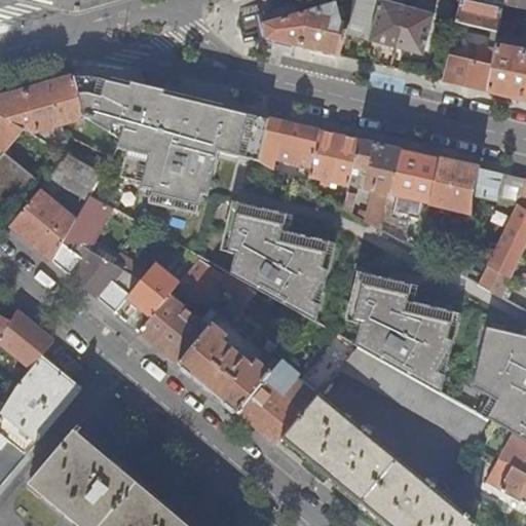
[(347,13),(352,14),(357,0),(351,0),(343,2),(347,13)]
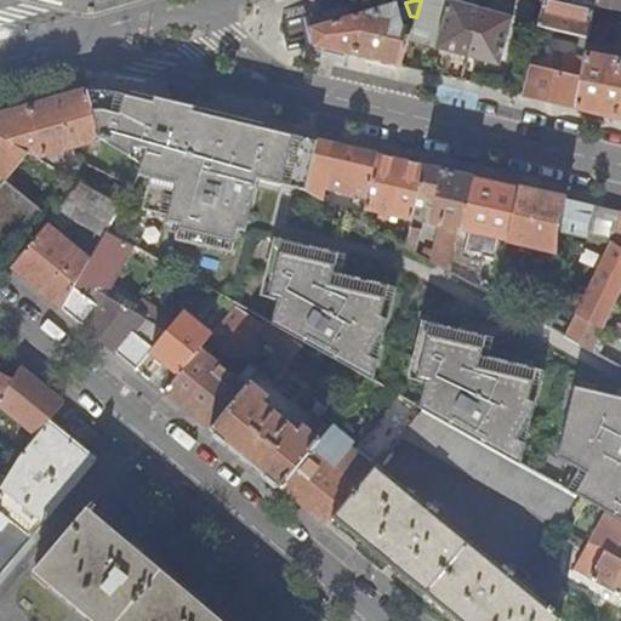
[(414,28),(410,40),(432,47),(445,0),(421,0),(416,17),(414,28)]
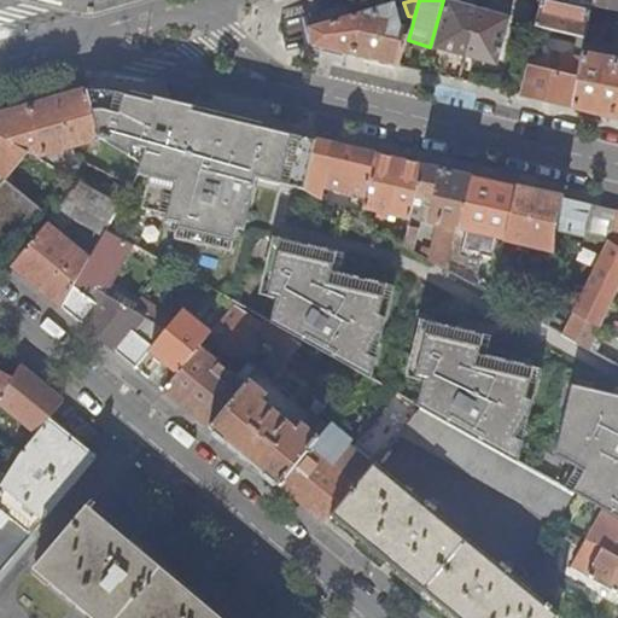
[(593,4),(594,0),(571,0),(571,5),(547,0),(541,0),(536,24),(587,36),(587,34),(589,24),(593,4)]
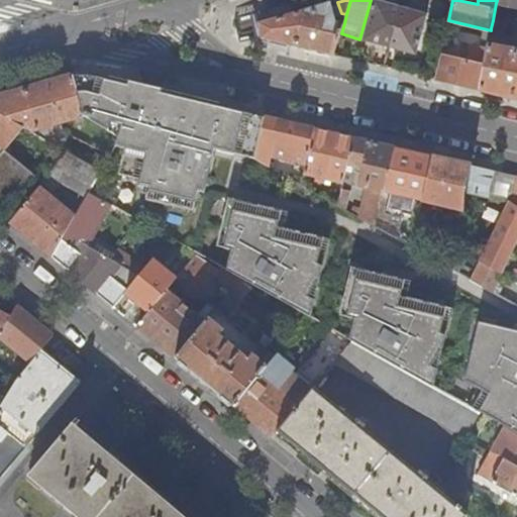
[(364,40),(390,47),(401,8),(376,1),(364,40)]
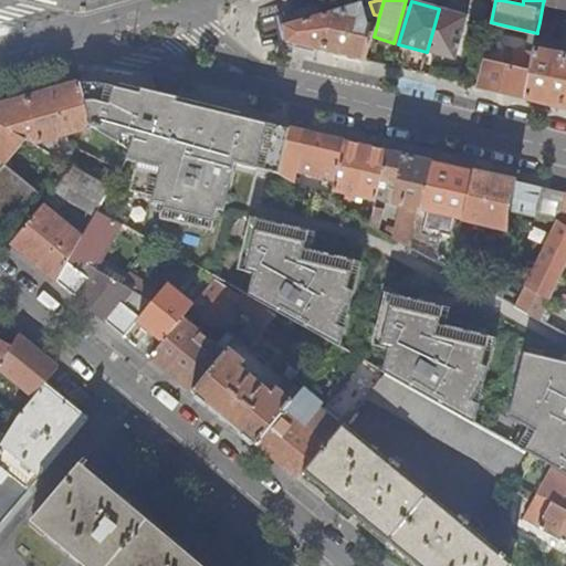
[(368,23),(362,4),(317,17),(310,20),(283,28),(286,42),(366,61),(374,37),(377,25),(368,23)]
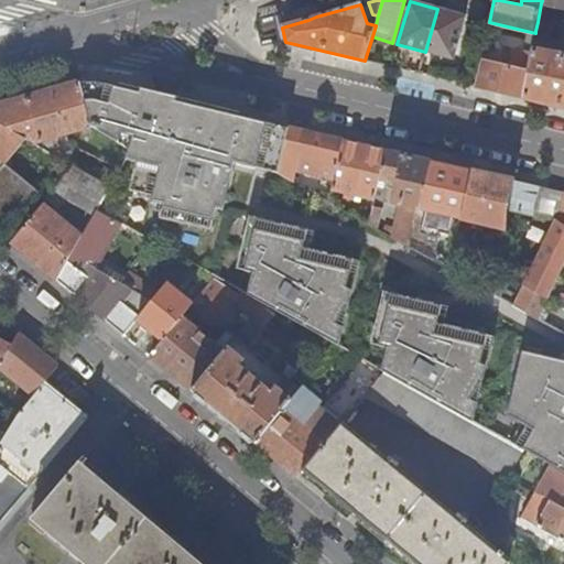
[(279,17),(282,28),(308,20),(305,9),(279,17)]
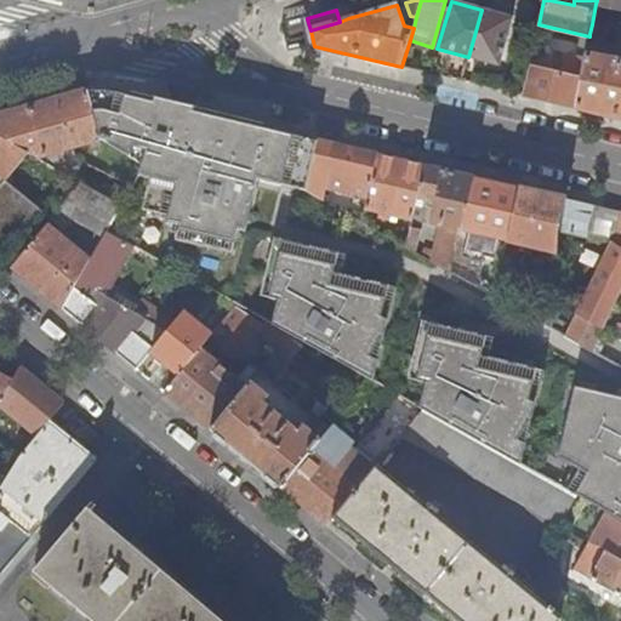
[(513,18),(482,10),(468,57),(500,67),(513,18)]
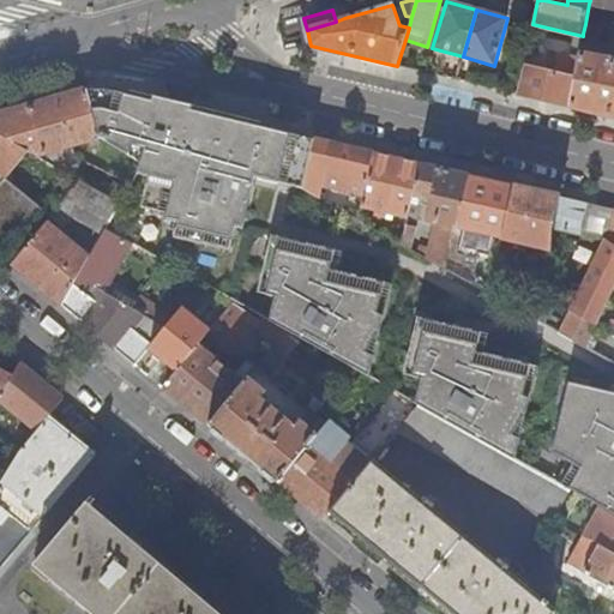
[(613,22),(608,23),(585,24),(583,34),(613,31),(613,22)]
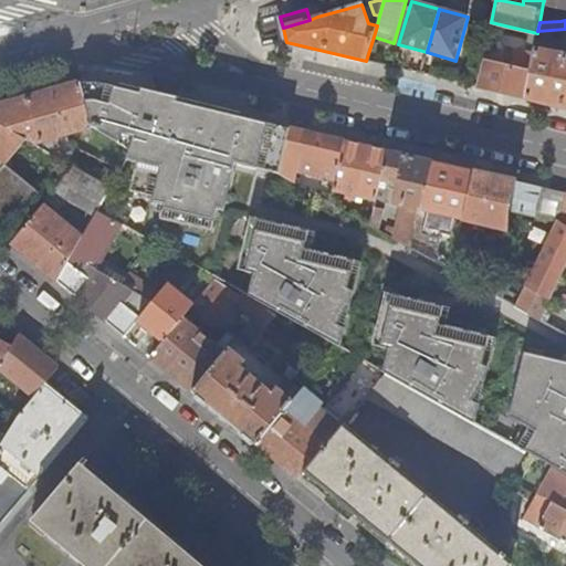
[(565,33),(562,56),(535,50),(534,54),(525,98),(565,107),(565,33)]
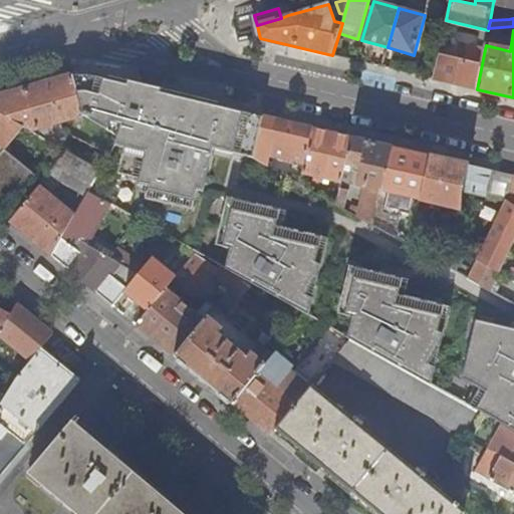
[(485,49),(467,45),(466,49),(459,47),(458,51),(440,47),(433,79),(477,89),(485,49)]
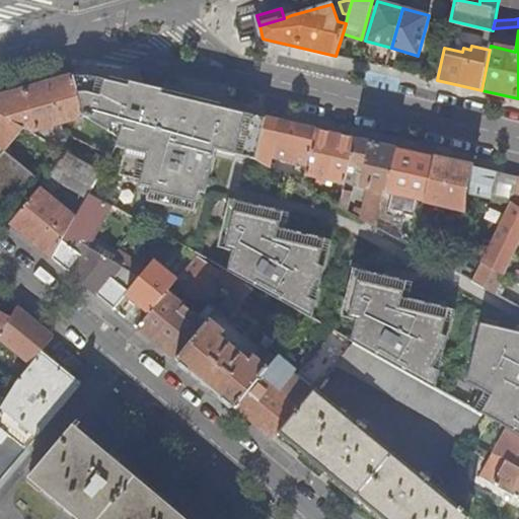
[(87,76),(72,78),(84,117),(117,141),(116,147),(128,150),(122,175),(139,179),(138,186),(150,189),(147,201),(194,212),(198,192),(204,193),(215,150),(255,159),(266,118),(87,76)]
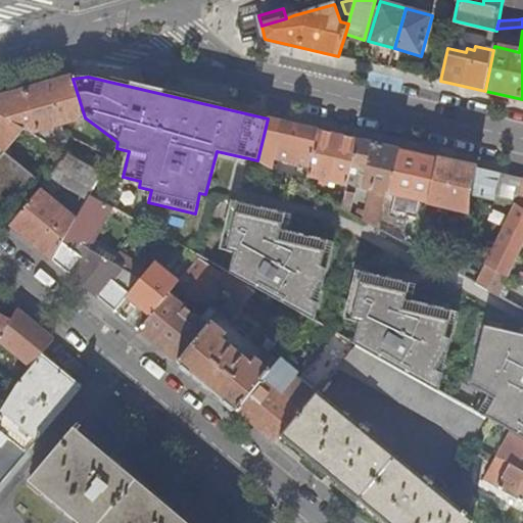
[(31,133),(85,117),(73,79),(0,98),(0,116),(21,129),(31,133)]
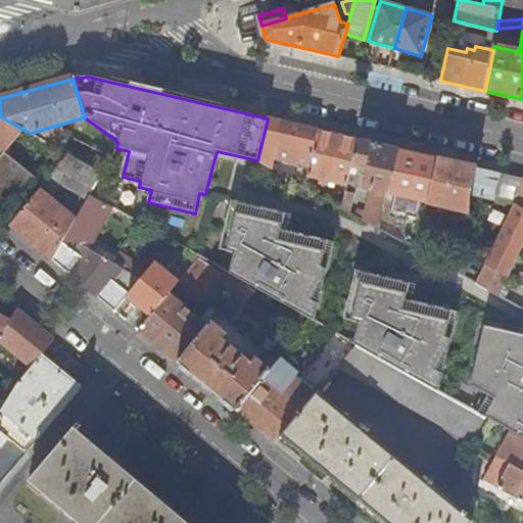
[(0,156),(4,151),(21,129),(0,116),(0,156)]
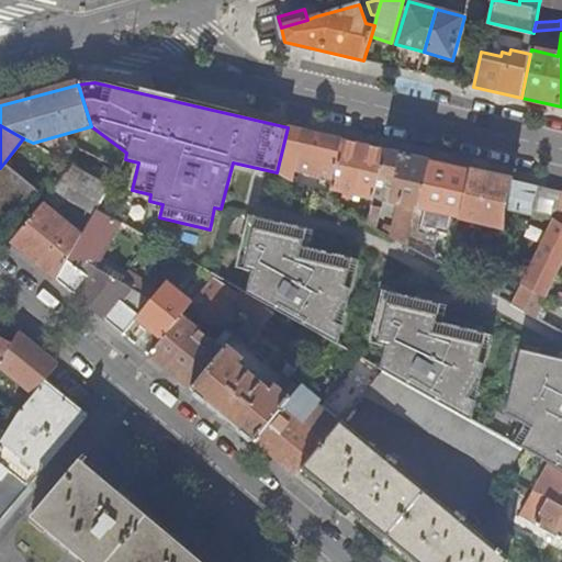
[(307,172),(333,178),(341,141),(288,127),(277,172),(285,178),(292,181),(295,165),(308,168),(307,172)]
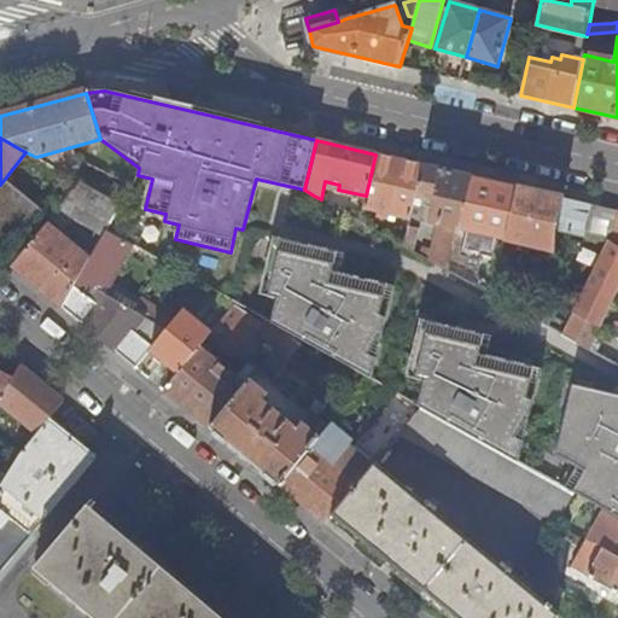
[(391,214),(410,217),(414,203),(423,165),(375,155),(366,196),(363,207),(379,210),(378,219),(391,221),(391,214)]
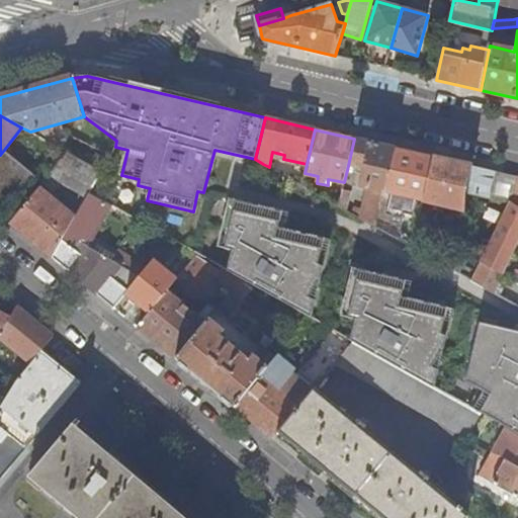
[(355,204),(354,213),(368,222),(374,226),(383,191),(394,149),(354,139),(347,170),(353,171),(354,166),(356,166),(355,173),(363,175),(361,186),(367,188),(363,206),(355,204)]
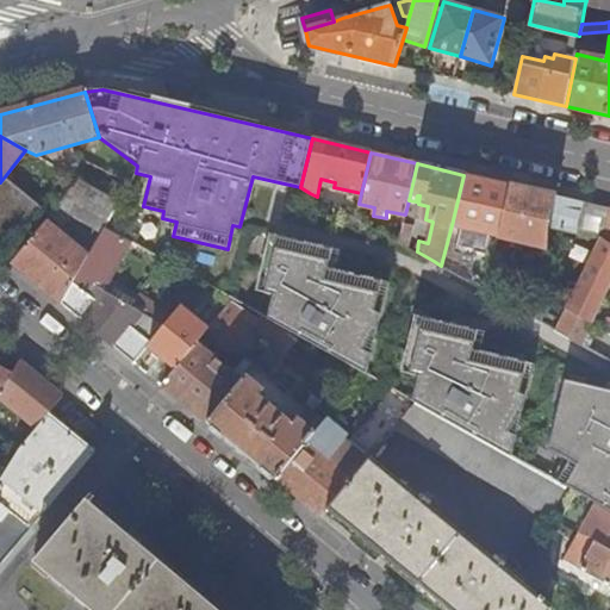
[(461,247),(455,273),(484,290),(495,246),(510,186),(464,175),(452,225),(460,228),(455,246),(461,247)]
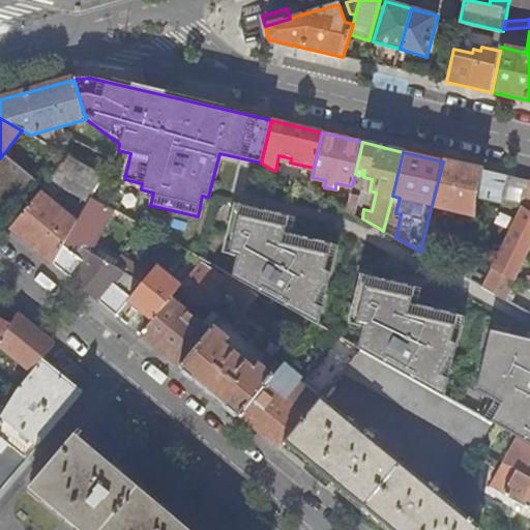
[(35,179),(4,153),(0,158),(0,218),(2,221),(35,179)]
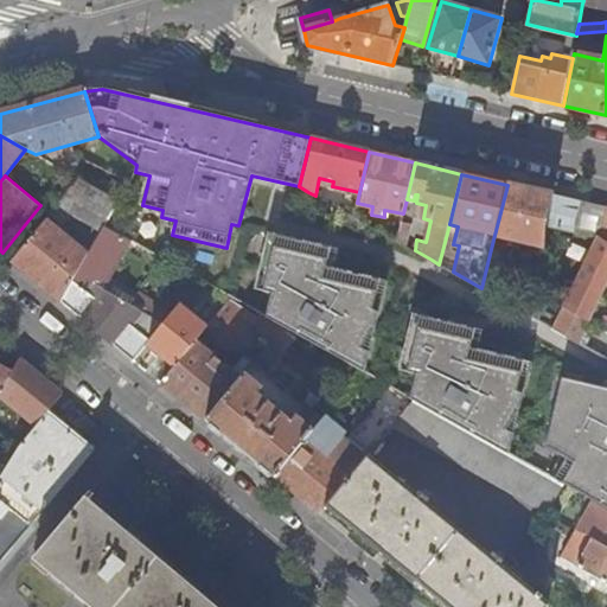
[(57,205),(98,235),(103,228),(119,199),(103,191),(80,178),(57,205)]
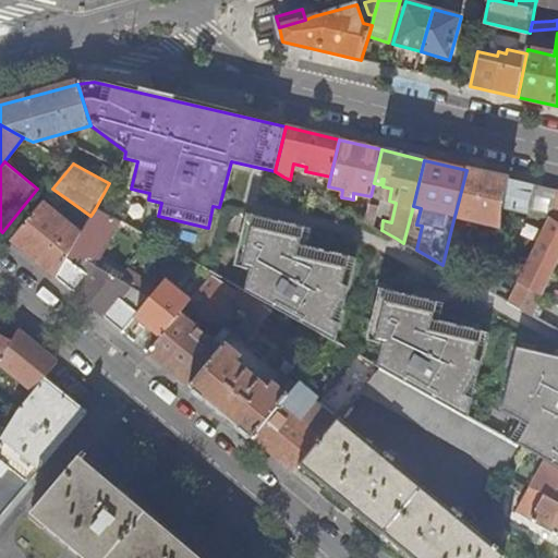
[(452,225),(500,235),(502,206),(509,180),(466,170),(452,225)]
